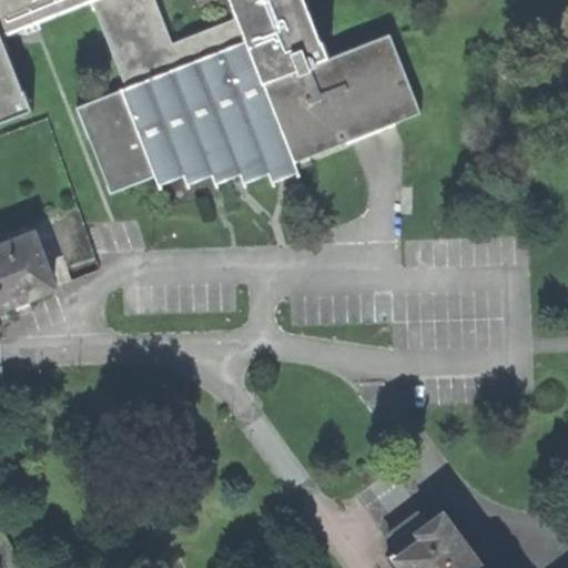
[(0,0),(0,24),(1,29),(72,0),(92,0),(127,88),(249,40),(240,17),(173,43),(156,0),(0,0)]
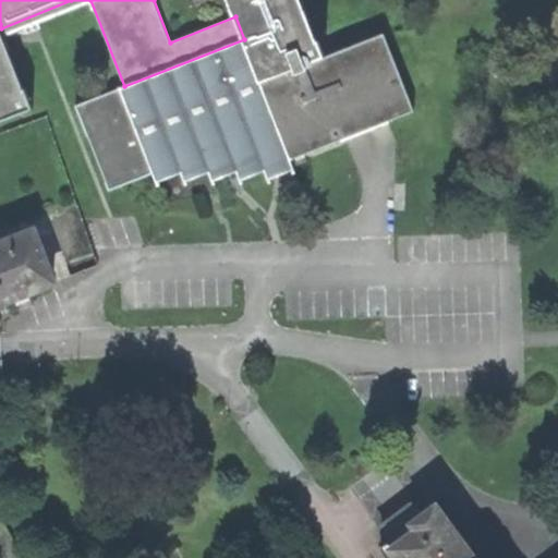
[(229,0),(235,16),(244,39),(262,81),(325,57),(318,40),(317,41),(301,0),(229,0)]
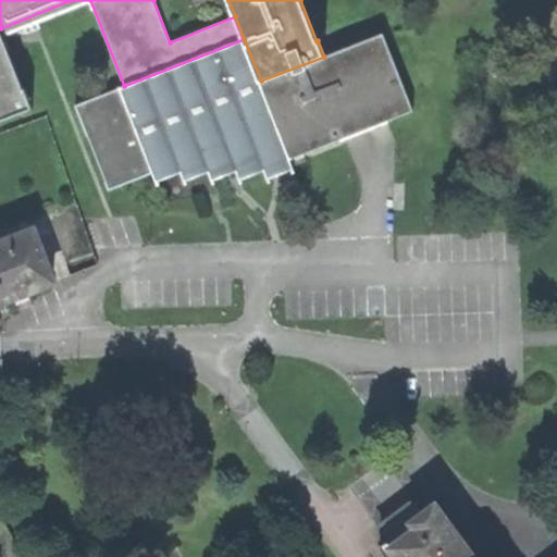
[(0,121),(33,109),(25,88),(24,89),(2,34),(3,34),(1,28),(0,24),(0,121)]
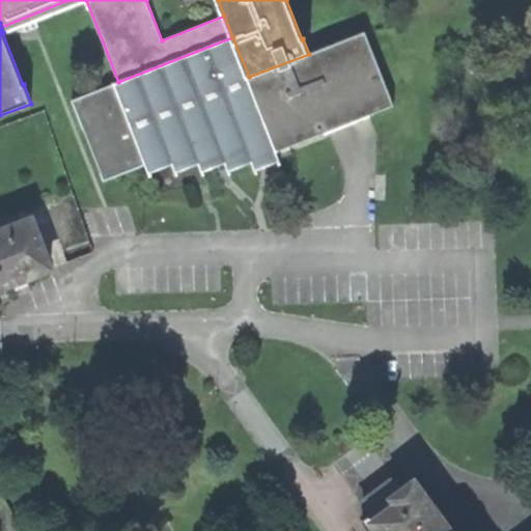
[(101,173),(104,182),(146,165),(150,176),(152,175),(151,172),(172,164),(177,176),(179,176),(178,172),(199,164),(204,175),(206,175),(204,171),(226,163),(230,175),(231,174),(230,171),(252,163),(257,174),(258,173),(257,170),(278,162),(279,166),(281,165),(279,159),(291,154),(289,147),(327,133),(365,117),(394,106),(365,32),(309,54),(249,77),(232,37),(118,82),(72,100),(83,130),(85,130),(102,173),(101,173)]
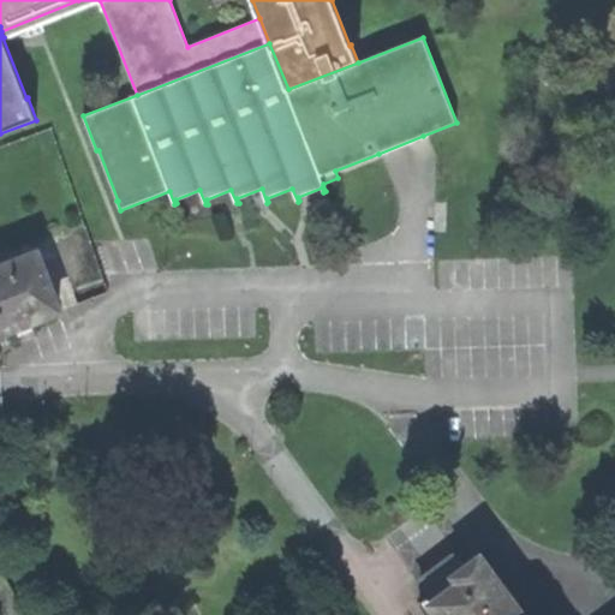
[(36,318),(60,309),(39,255),(0,268),(0,332),(11,328),(13,330),(36,322),(36,318)]
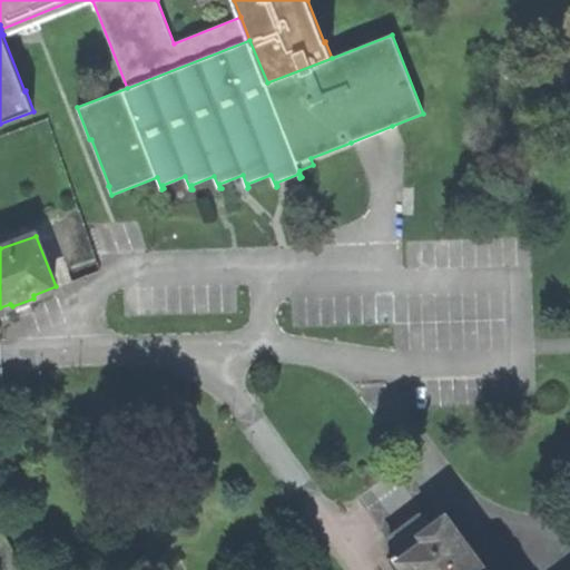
[(389,559),(396,569),(485,569),(446,517),(432,527),(422,513),(396,532),(405,546),(389,559)]
